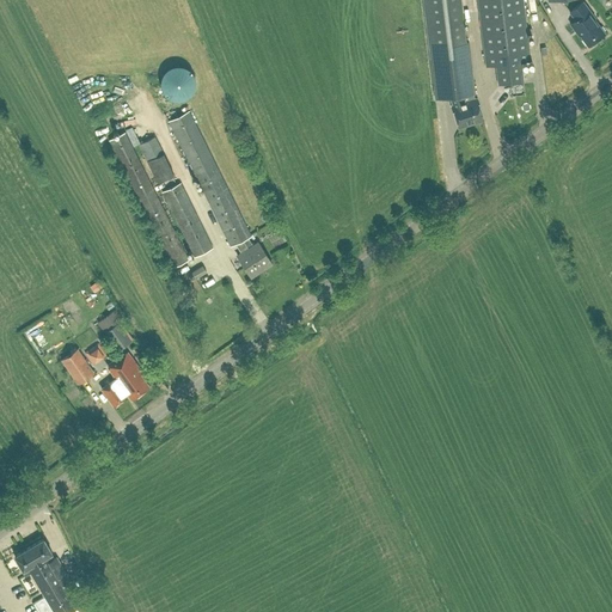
[(459,0),(422,0),(435,99),(451,97),(451,99),(450,99),(459,127),(483,120),(477,102),(475,102),(472,95),(475,95),(469,42),(465,42),(459,0)]
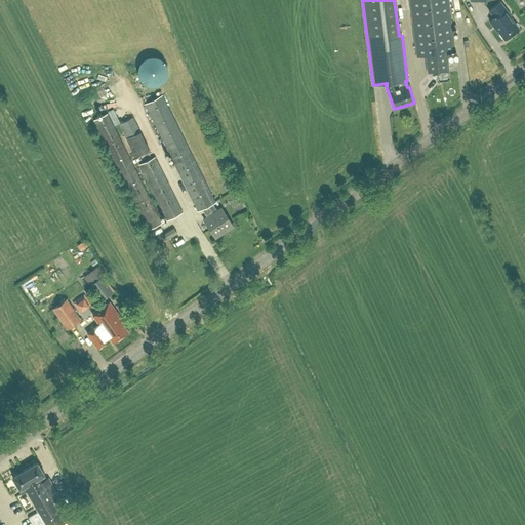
[(425,72),(446,70),(445,52),(453,52),(447,0),(408,0),(414,55),(423,55),(425,72)]
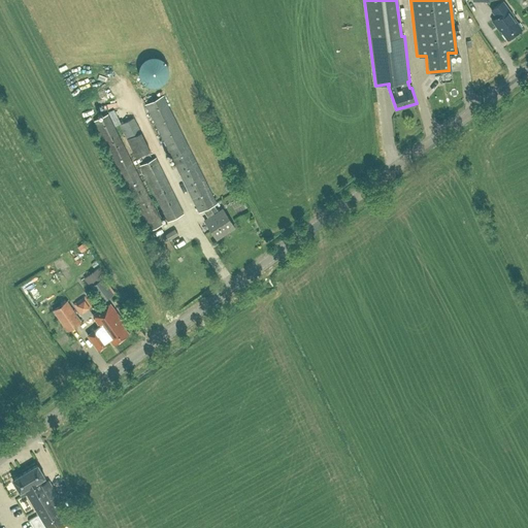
[(521,28),(512,15),(513,14),(502,1),(491,9),(496,17),(491,20),(496,27),(497,26),(506,38),(521,28)]
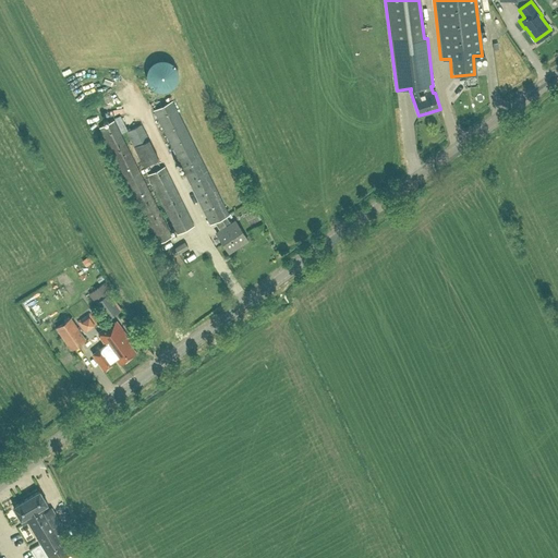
[(161,91),(165,91),(167,89),(170,88),(172,87),(173,85),(176,83),(177,81),(178,77),(178,75),(178,72),(177,69),(176,67),(173,64),(172,62),(170,61),(167,60),(165,59),(161,59),(159,59),(156,60),(154,61),(152,62),(149,64),(148,67),(146,69),(146,72),(146,74),(146,77),(146,79),(146,81),(149,85),(152,87),(154,88),(156,89),(159,91),(161,91)]
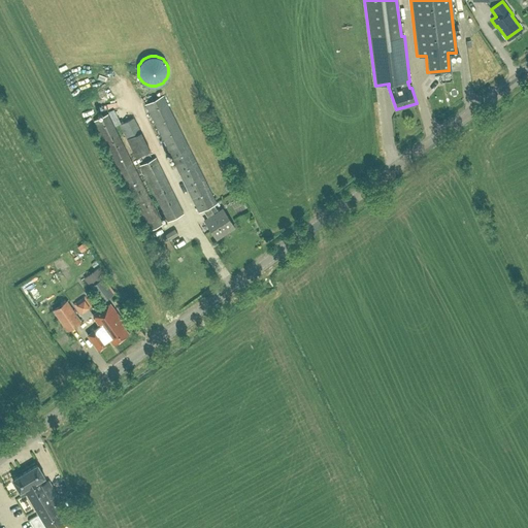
[(218,211),(212,204),(217,202),(162,95),(144,104),(198,211),(203,209),(208,217),(204,220),(216,238),(233,227),(222,208),(218,211)]
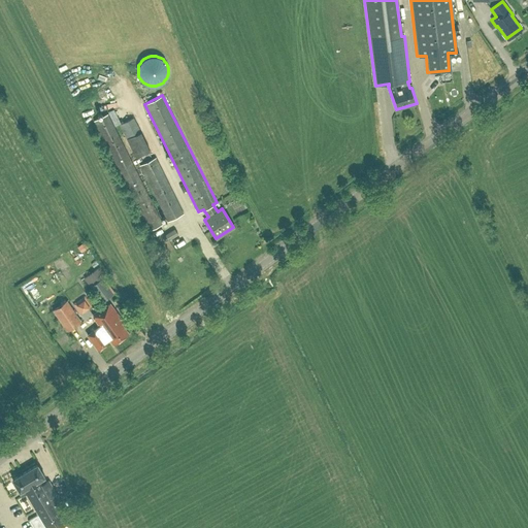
[(149,230),(163,223),(131,161),(132,161),(107,113),(94,121),(119,168),(118,168),(149,230)]
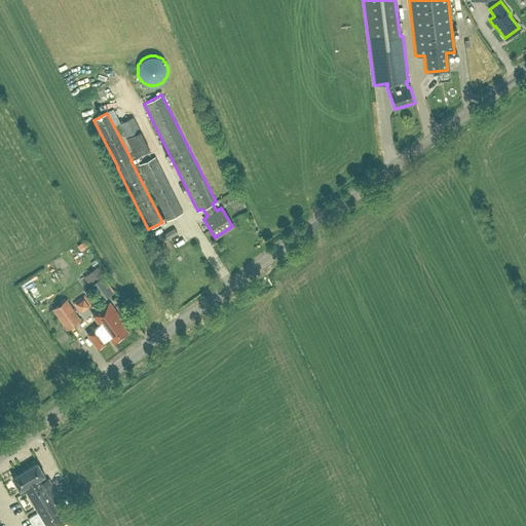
[(141,130),(133,116),(118,124),(125,138),(141,130)]
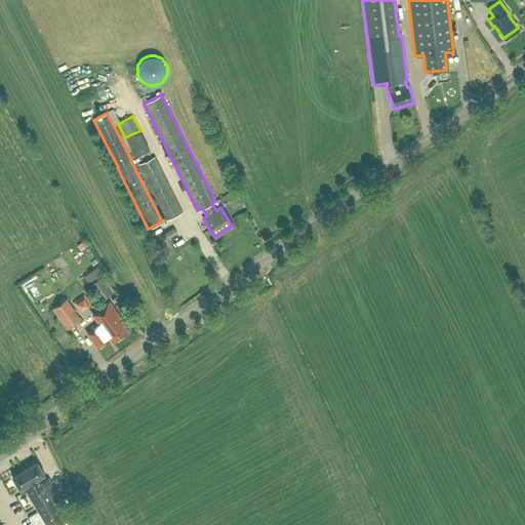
[(166,219),(182,211),(155,156),(138,164),(166,219)]
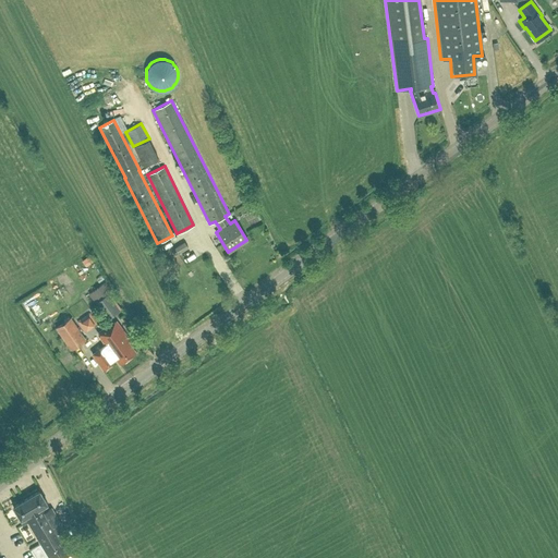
[(176,255),(187,247),(184,241),(171,249),(176,255)]
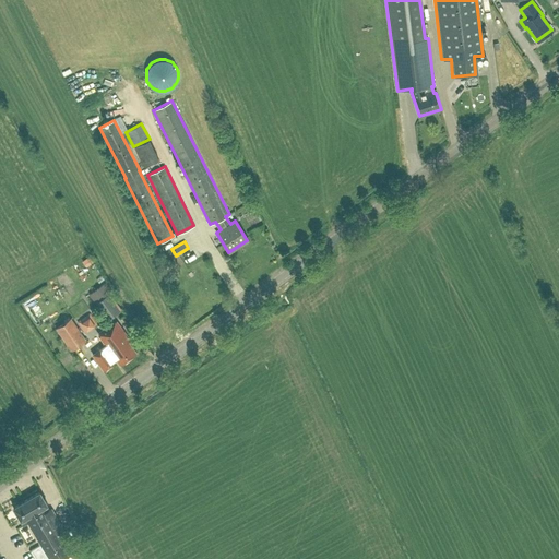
[(93,260),(88,256),(82,259),(85,264),(93,260)]
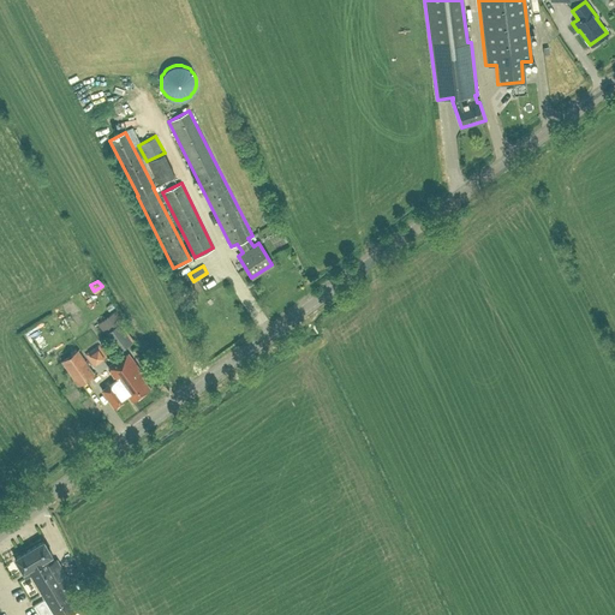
[(118,351),(131,341),(118,323),(124,320),(115,310),(97,324),(118,351)]
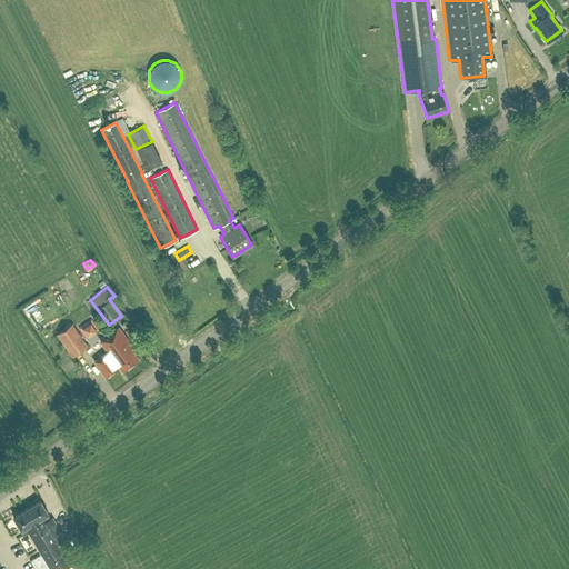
[(71,357),(87,347),(71,323),(56,335),(71,357)]
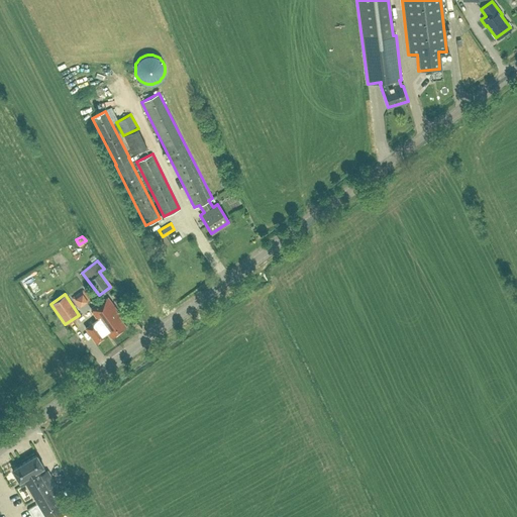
[(111,336),(125,325),(119,317),(121,316),(107,297),(91,308),(98,318),(85,327),(96,341),(105,334),(102,330),(105,328),(111,336)]
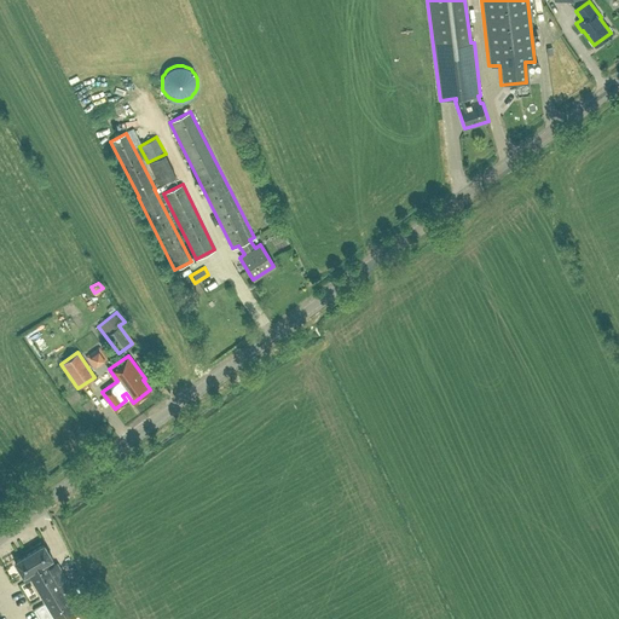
[(52,559),(42,544),(13,561),(23,576),(27,573),(53,618),(69,618),(79,614),(67,595),(73,591),(57,562),(51,566),(47,561),(52,559)]
